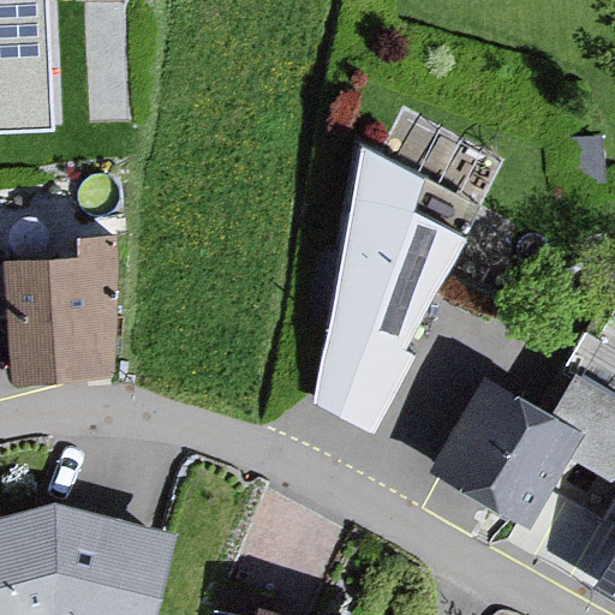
[(0,0),(0,131),(54,129),(46,0),(0,0)]
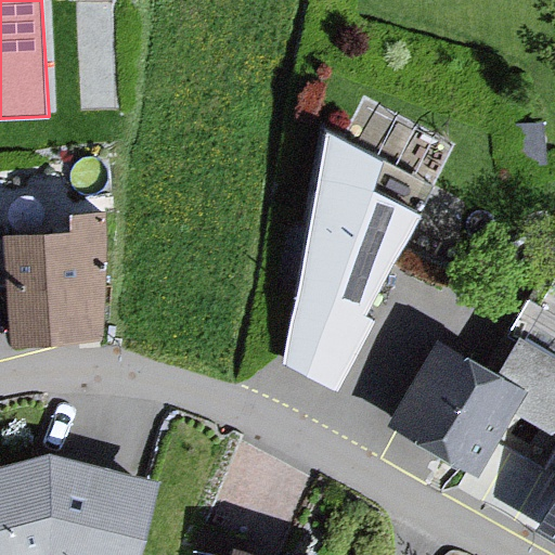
[(385,160),(327,132),(287,362),(337,387),(371,320),(363,317),(416,213),(374,191),(385,160)]
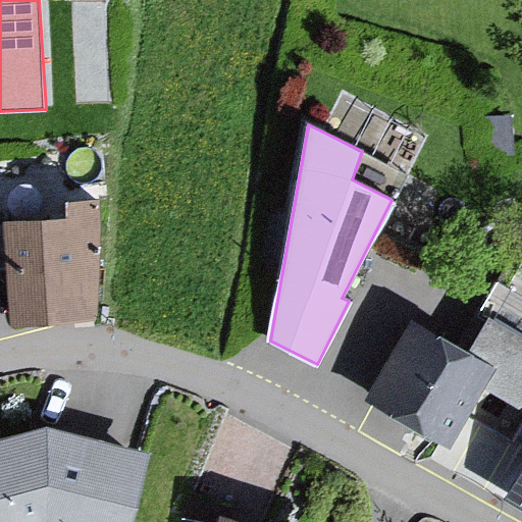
[(47,216),(0,216),(0,278),(11,329),(89,323),(89,198),(51,200),(47,216)]
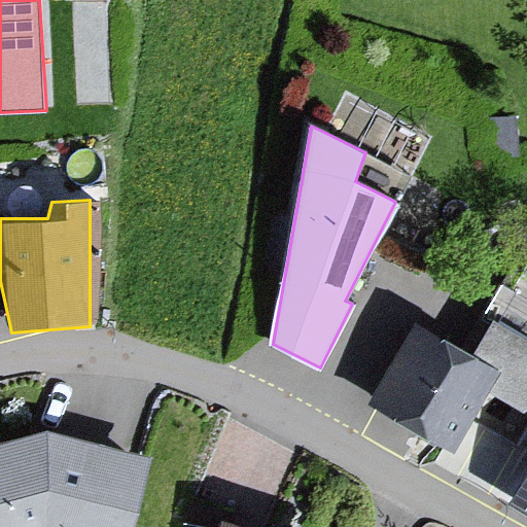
[(489,372),(419,332),(380,403),(450,442),(489,372)]
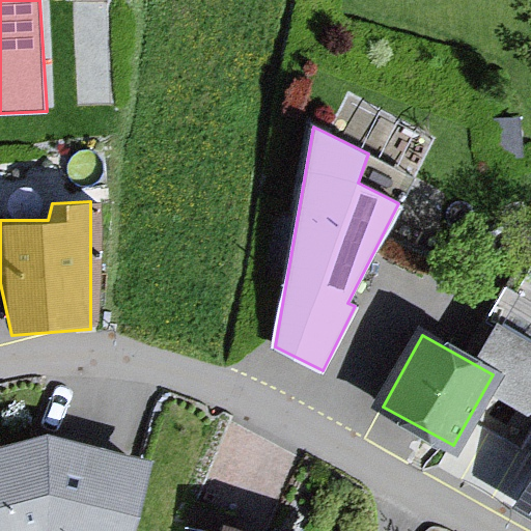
[(38,436),(0,446),(0,530),(130,530),(145,464),(38,436)]
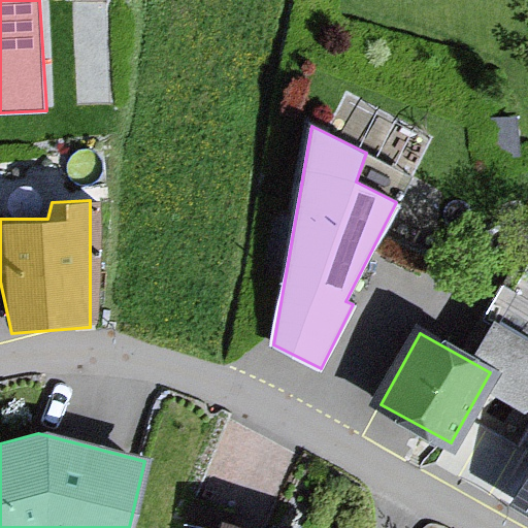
[(527,519),(527,453),(501,502),(527,519)]
